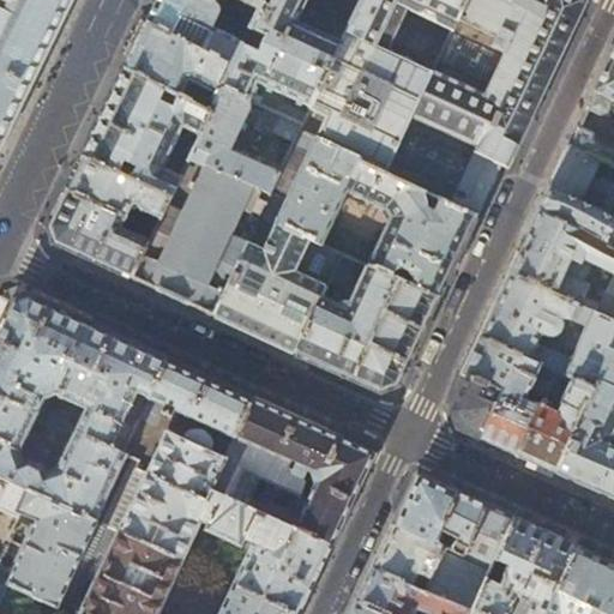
[(0,0),(0,148),(64,16),(71,0),(0,0)]
